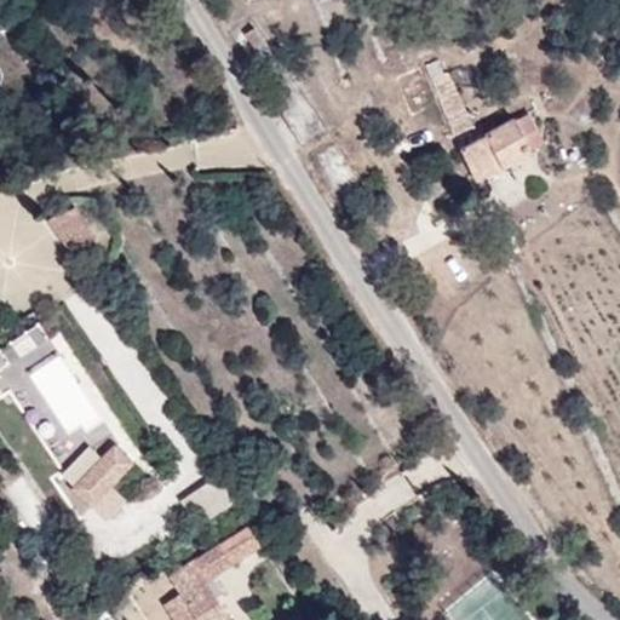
[(457,63),(440,69),(457,113),(474,107),(457,63)]
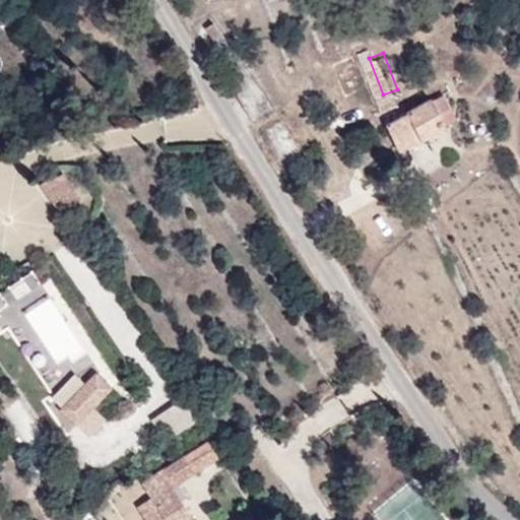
[(436,109),(444,129),(467,117),(457,98),(436,109)]
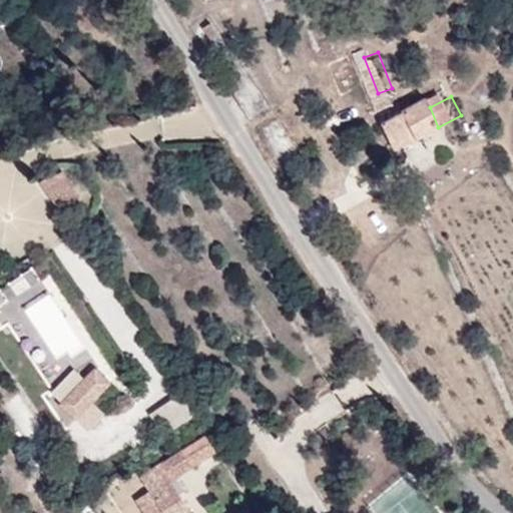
[(385,126),(396,150),(438,127),(430,107),(429,104),(385,126)]
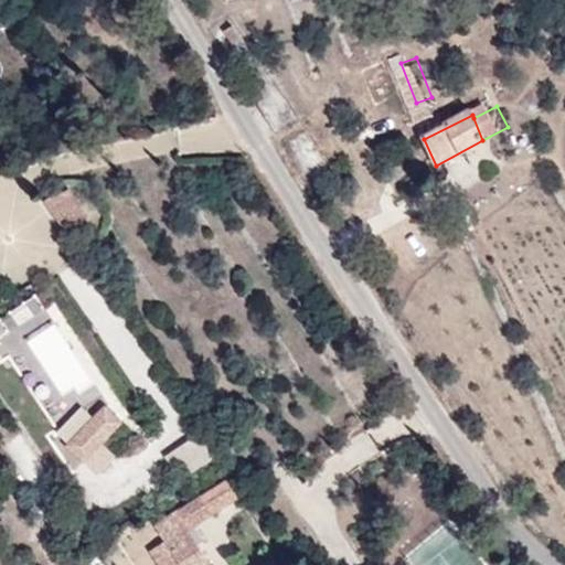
[(22,336),(49,317),(33,296),(7,313),(22,336)]
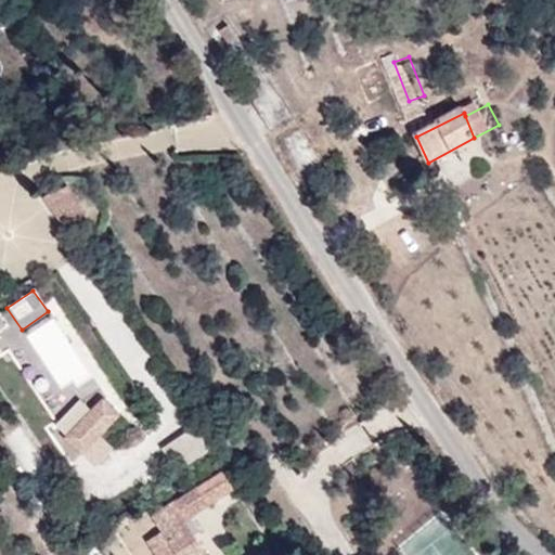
[(105,400),(103,401),(60,437),(77,459),(123,421),(105,400)]
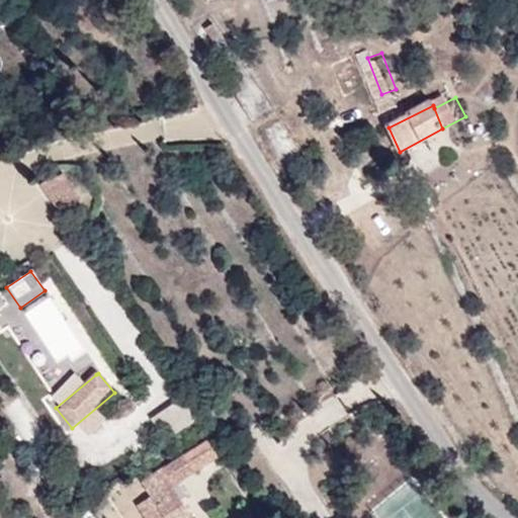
[(165,440),(194,422),(180,399),(150,418),(165,440)]
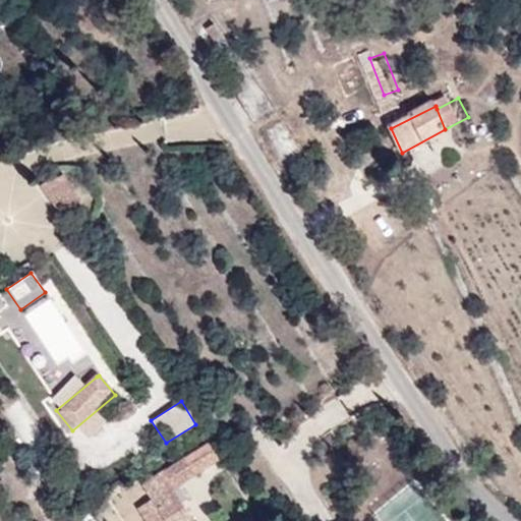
[(441,520),(408,482),(371,515),(375,520),(441,520)]
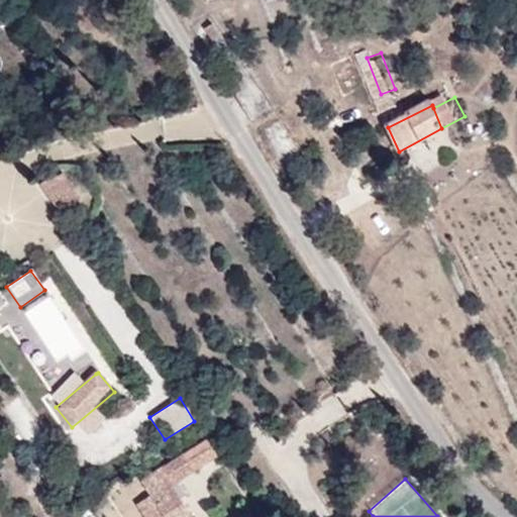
[(181,516),(182,516),(166,490),(146,502),(154,516),(181,516)]
